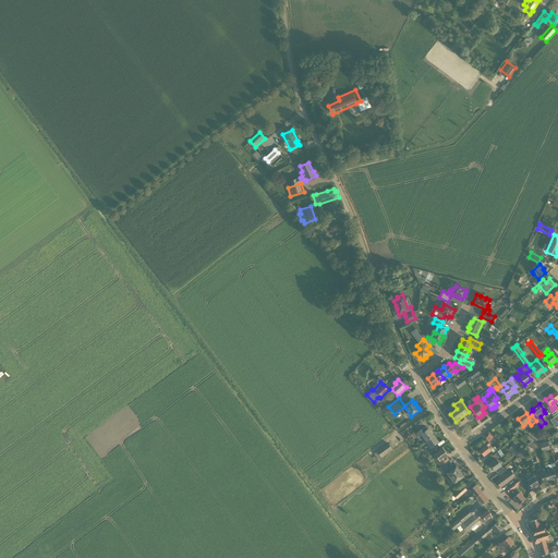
[(422,428),(416,433),(415,432),(414,432),(413,433),(413,434),(413,435),(414,436),(414,437),(415,437),(416,437),(417,437),(420,440),(421,439),(424,443),(426,441),(434,436),(431,432),(429,433),(427,429),(424,432),(422,428)]
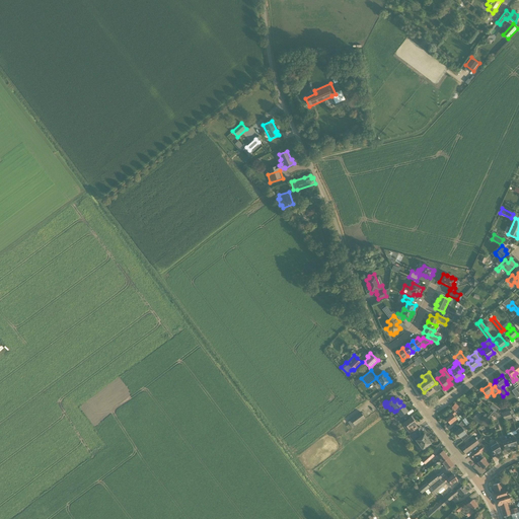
[(455,411),(460,404),(457,401),(451,409),(455,411)]
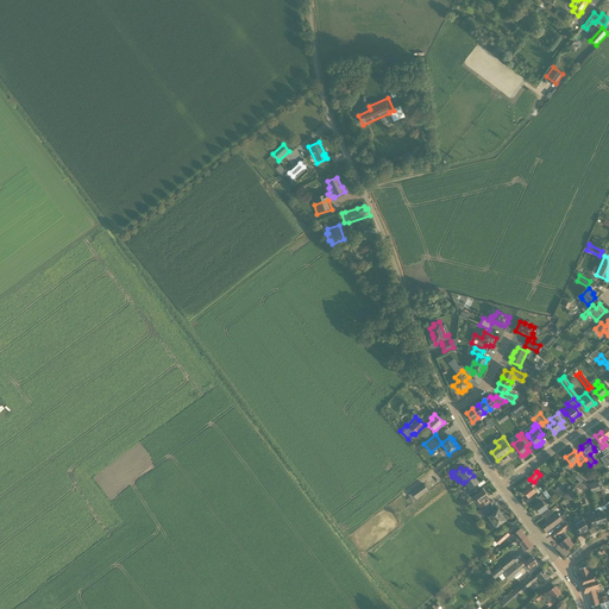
[(473,476),(465,482),(468,485),(463,489),(466,493),(469,495),(476,490),(473,487),(477,484),(475,481),(477,481),(473,476)]
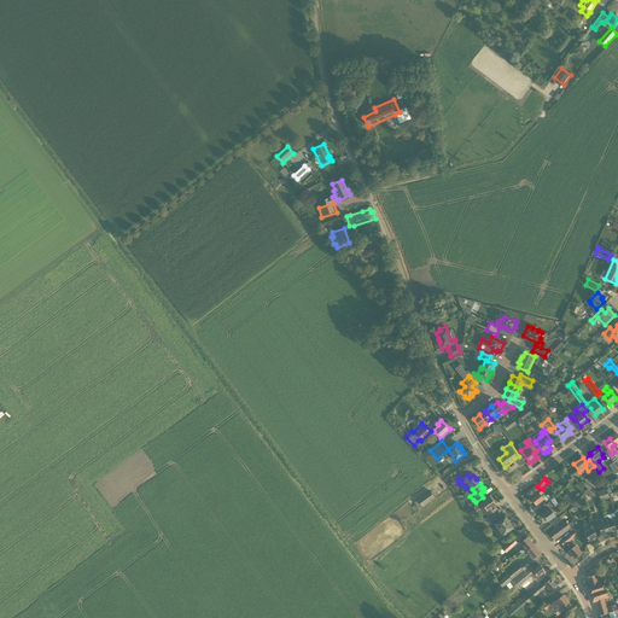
[(534,494),(536,496),(531,500),(536,506),(543,499),(546,496),(540,489),(534,494)]
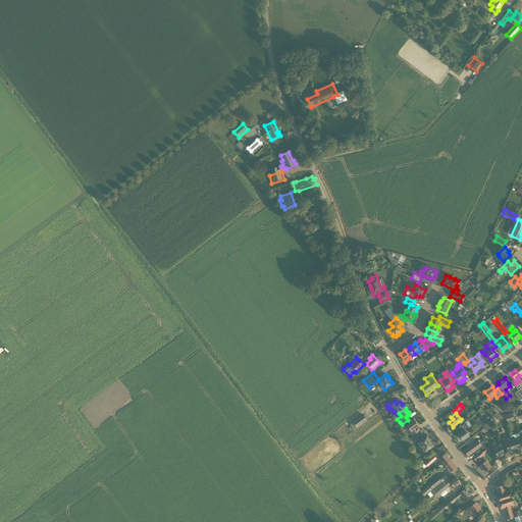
[(367,420),(363,415),(350,424),(354,430),(367,420)]
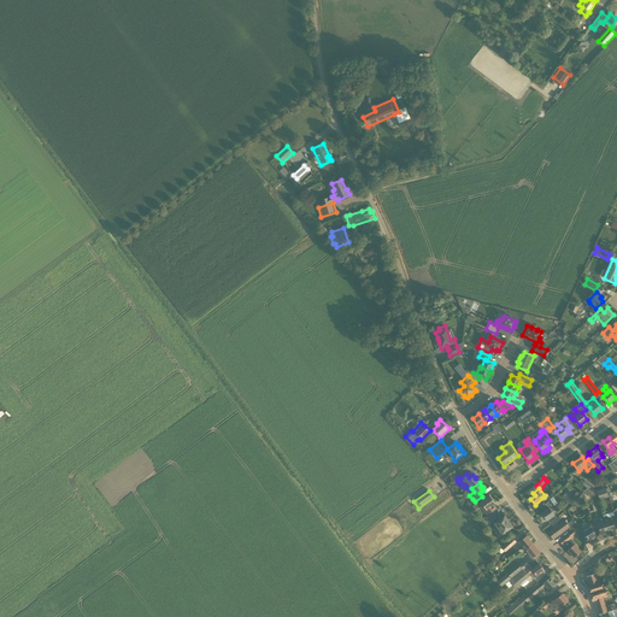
[(568,491),(562,498),(570,505),(579,497),(575,493),(573,497),(568,491)]
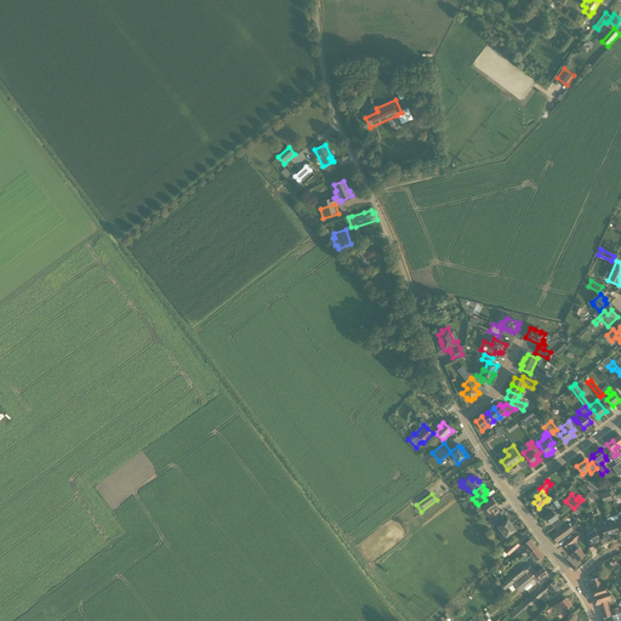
[(488,514),(490,519),(500,512),(496,508),(499,507),(493,500),(484,506),(489,513),(488,514)]
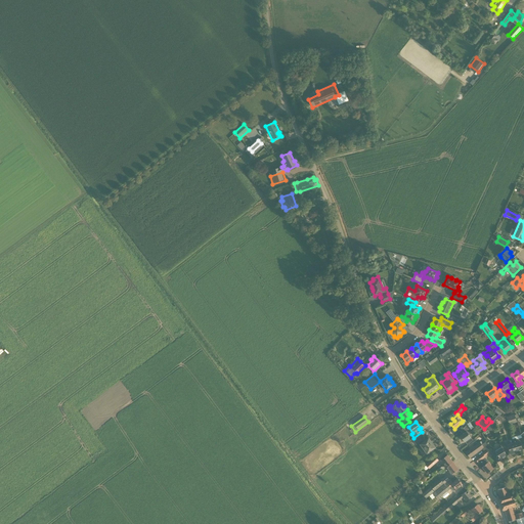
[(472,432),(467,424),(461,431),(463,434),(460,436),(464,442),(471,437),(468,434),(472,432)]
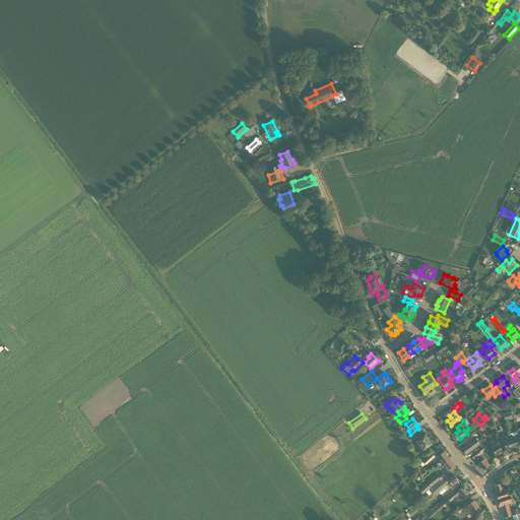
[(413,442),(419,437),(416,432),(409,437),(413,442)]
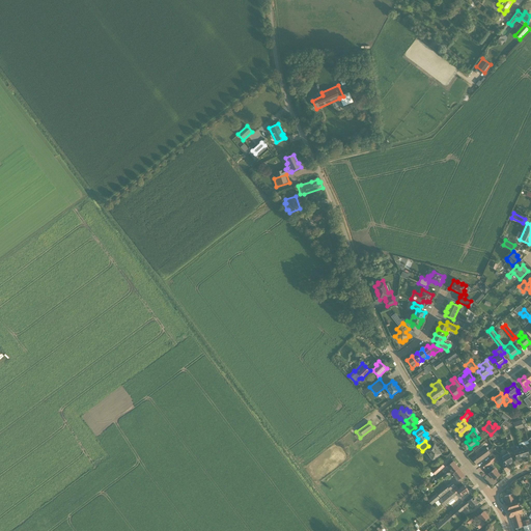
[(426,450),(425,450),(426,451),(432,459),(434,459),(435,460),(438,458),(437,456),(441,454),(441,453),(435,444),(434,445),(426,450)]
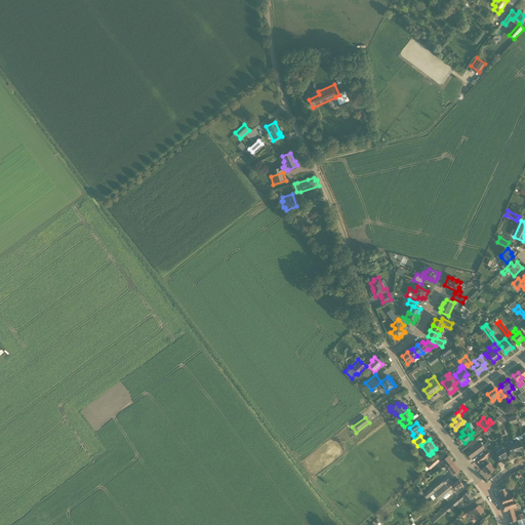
[(523,439),(517,441),(517,439),(513,440),(515,444),(517,453),(522,452),(521,451),(523,451),(522,446),(524,445),(523,439)]
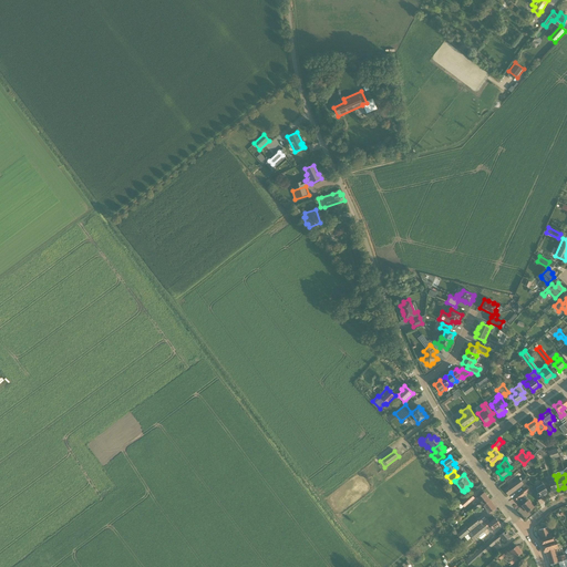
[(522,486),(525,490),(529,485),(526,477),(521,481),(519,478),(517,481),(516,478),(512,482),(513,483),(504,490),(508,496),(522,486)]
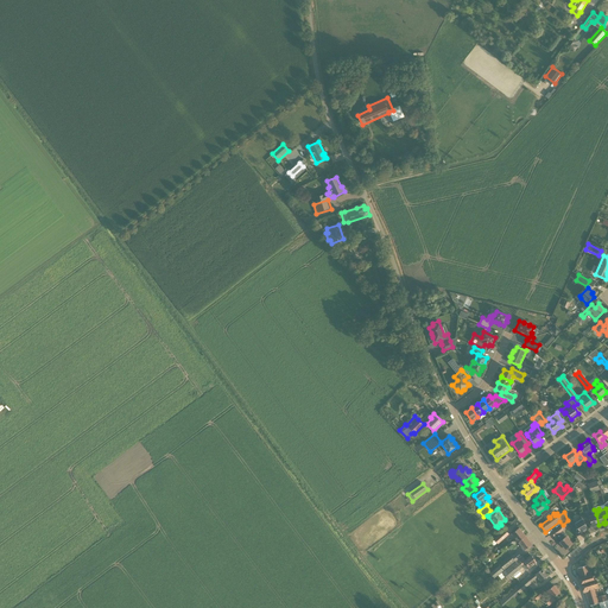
[(599,525),(596,514),(588,517),(591,526),(594,526),(594,527),(599,525)]
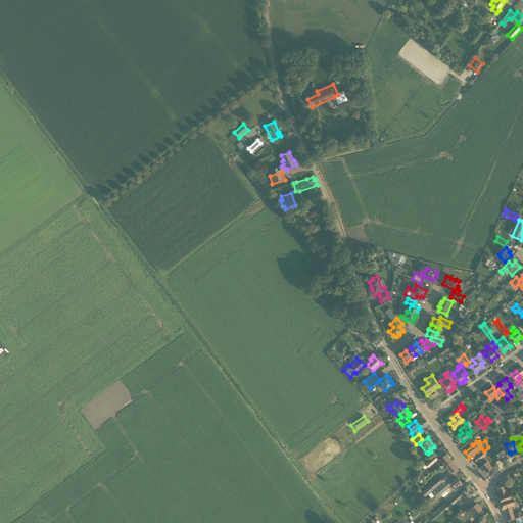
[(506,456),(503,450),(501,446),(494,450),(493,448),(489,450),(490,452),(493,457),(496,455),(500,459),(502,457),(502,458),(506,456)]
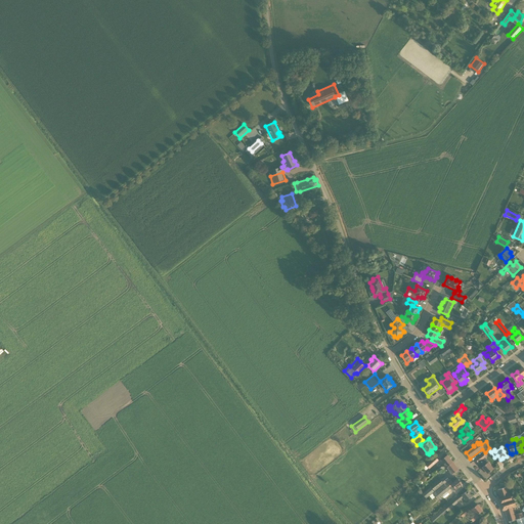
[(489,448),(485,452),(475,460),(478,463),(479,462),(483,467),(482,468),(487,474),(493,469),(483,456),(488,452),(489,454),(491,452),(490,451),(489,448)]
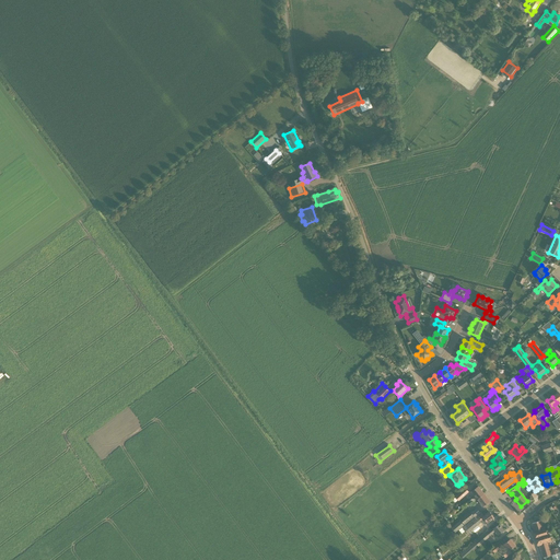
[(473,501),(474,502),(483,493),(478,487),(470,492),(475,498),(473,499),(469,501),(470,502),(473,501)]
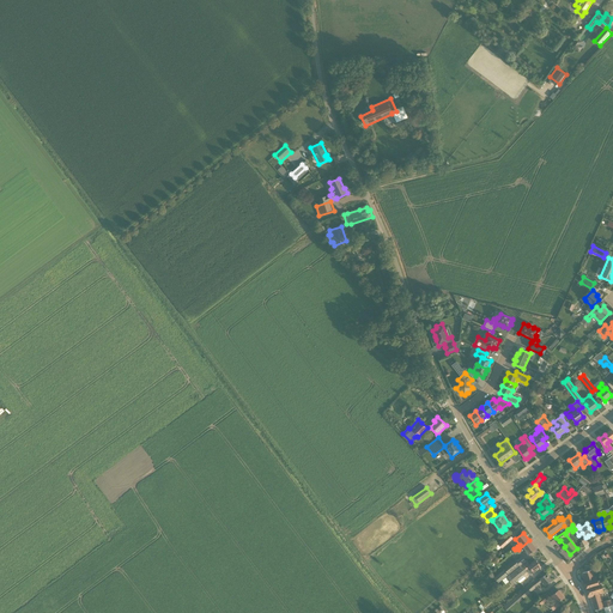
[(498,545),(502,548),(513,539),(509,534),(498,545)]
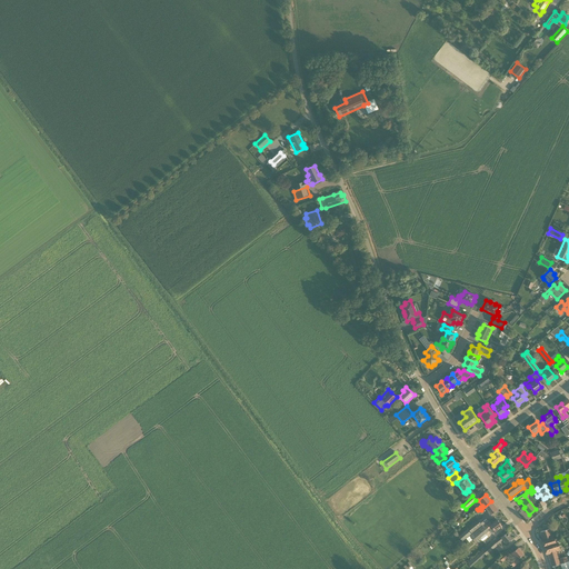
[(498,510),(491,501),(481,510),(482,512),(486,510),(490,516),(498,510)]
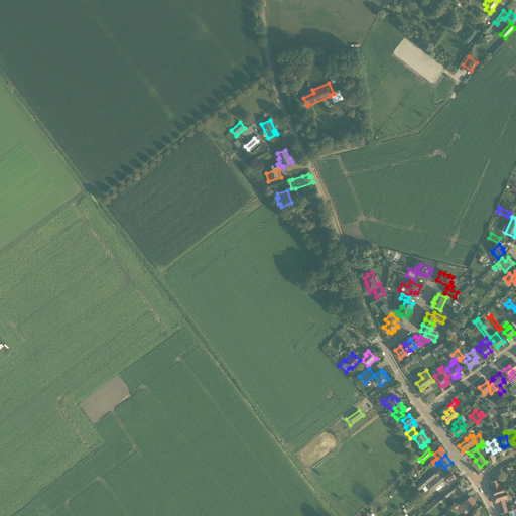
[(436,476),(436,477),(442,473),(438,469),(434,473),(432,471),(423,479),(427,484),(436,476)]
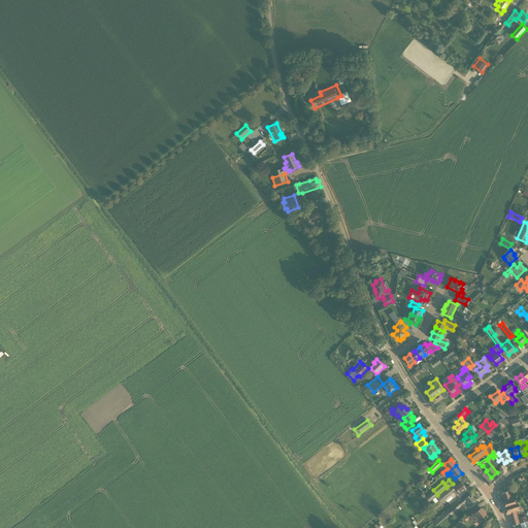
[(450,486),(450,487),(436,498),(441,503),(455,493),(457,496),(466,488),(461,483),(456,487),(455,486),(453,483),(450,486)]
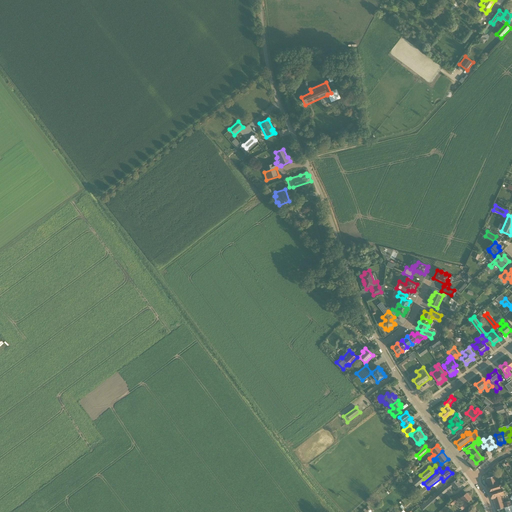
[(412,483),(416,487),(424,480),(420,476),(412,483)]
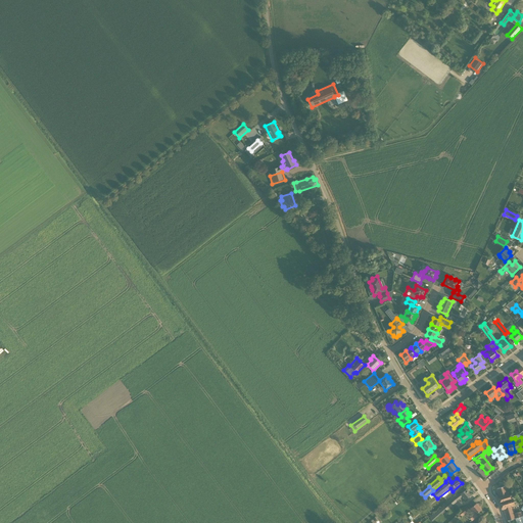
[(522,522),(522,517),(522,516),(521,511),(520,511),(520,510),(522,505),(521,505),(512,494),(510,495),(509,492),(507,493),(505,486),(496,488),(500,495),(498,496),(497,496),(497,497),(498,500),(498,501),(500,503),(500,504),(501,506),(501,507),(502,509),(502,510),(503,509),(503,510),(504,509),(508,521),(515,519),(516,522),(522,522)]
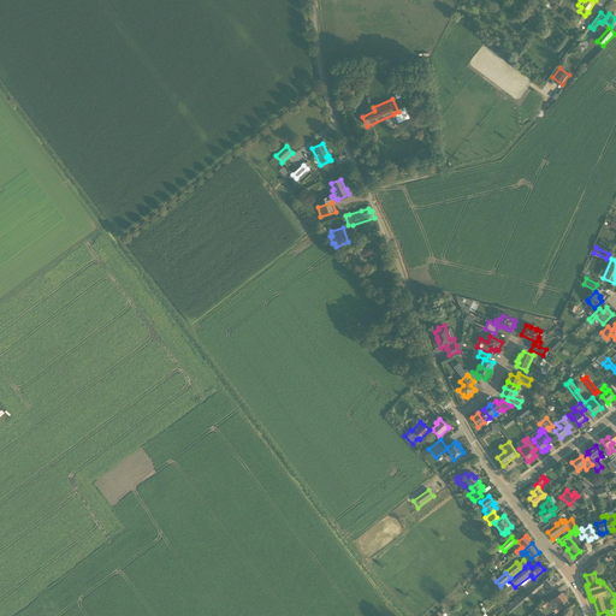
[(535,582),(505,610),(510,614),(525,600),(526,602),(538,591),(538,590),(545,585),(548,588),(555,584),(549,576),(538,585),(535,582)]
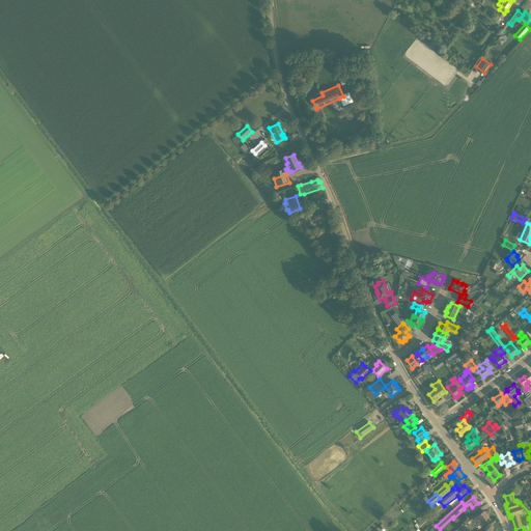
[(477,516),(480,520),(474,524),(478,529),(484,525),(482,522),(488,518),(484,511),(477,516)]
